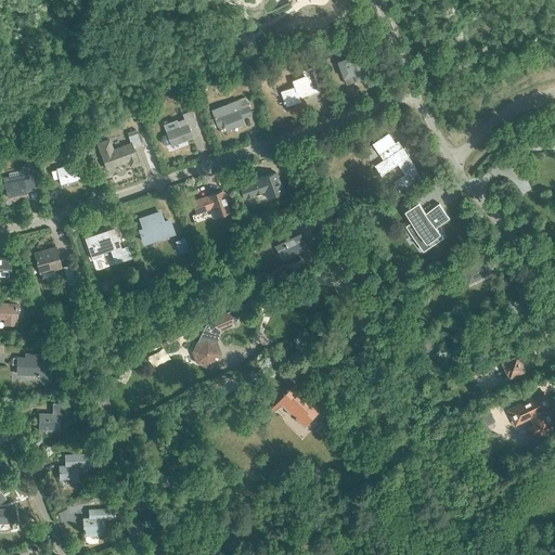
[(338,62),(347,85),(366,78),(359,55),(338,62)]
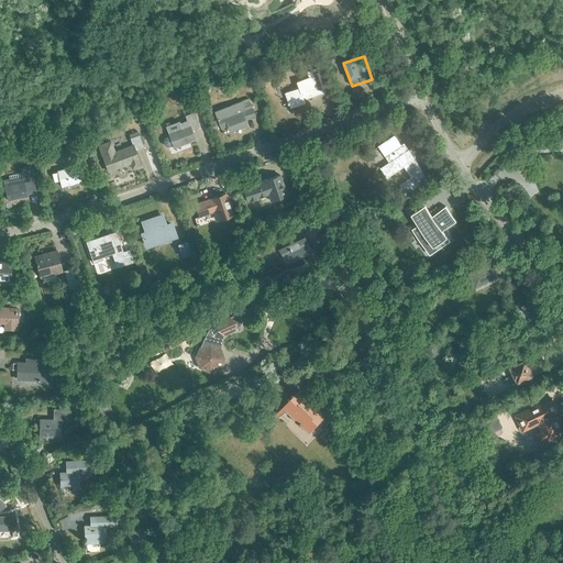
[(317,92),(324,90),(319,74),(297,83),(299,88),(285,94),(288,102),(287,102),(288,106),(289,105),(290,109),(305,103),(301,95),(316,89),(317,92)]
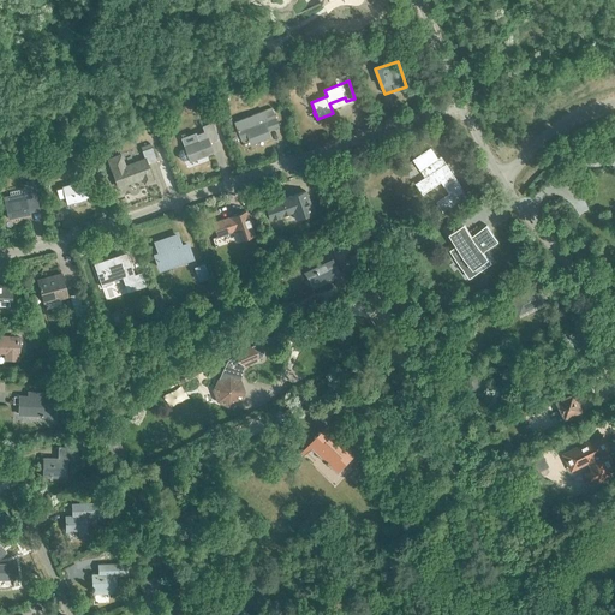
[(257,138),(258,141),(268,137),(266,131),(278,126),(272,108),(254,114),(254,115),(234,121),(240,139),(248,137),(250,142),(257,138)]
